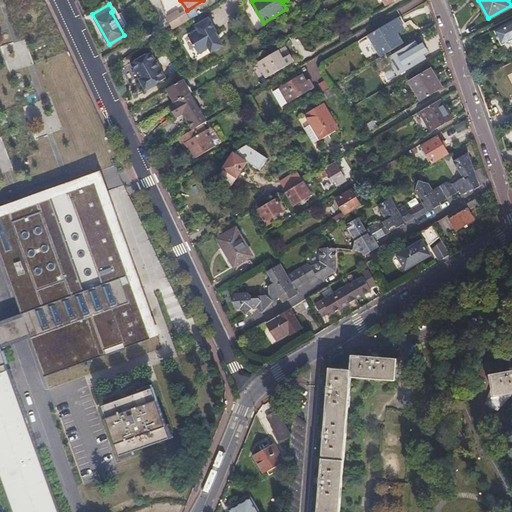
[(187,10),(169,21),(172,30),(191,18),(187,10)]
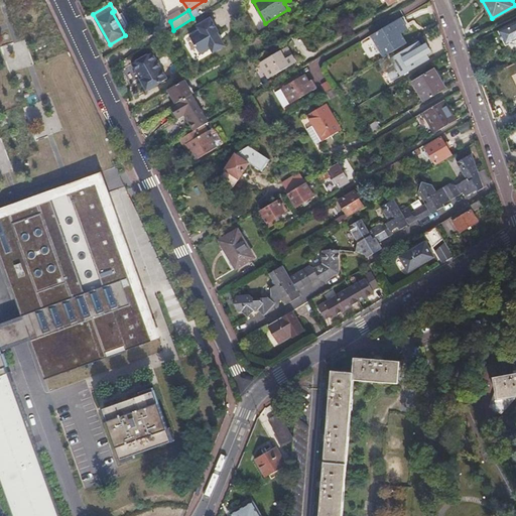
[(384,56),(406,43),(401,32),(411,27),(405,14),(372,34),(384,56)]
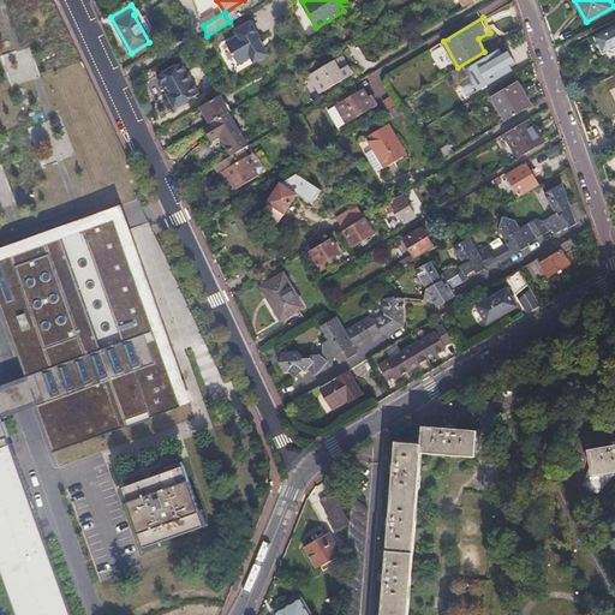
[(239,34),(227,41),(239,63),(252,55),(255,61),(269,52),(264,43),(263,45),(260,37),(262,36),(252,19),(237,28),(239,34)]
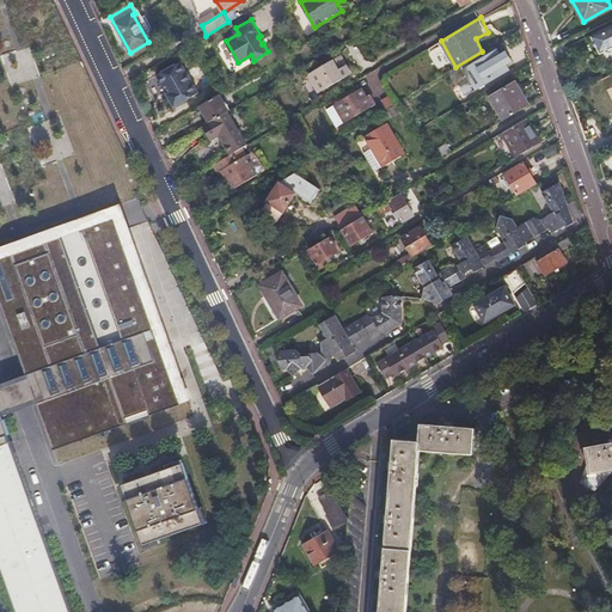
[(611,47),(611,26),(592,37),(600,54),(611,47)]
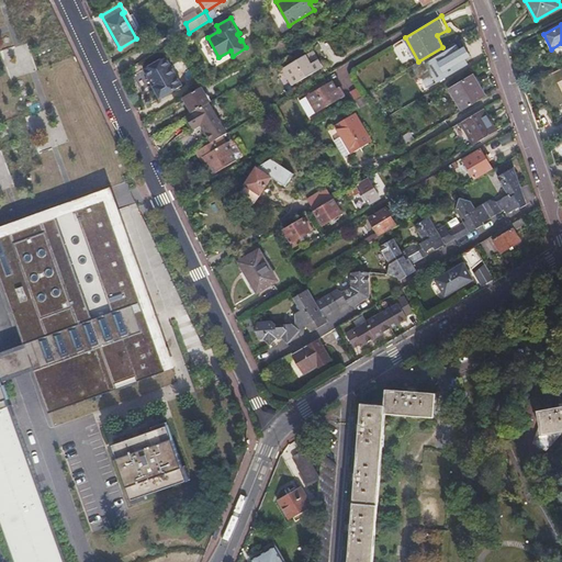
[(435,58),(446,77),(467,65),(456,46),(435,58)]
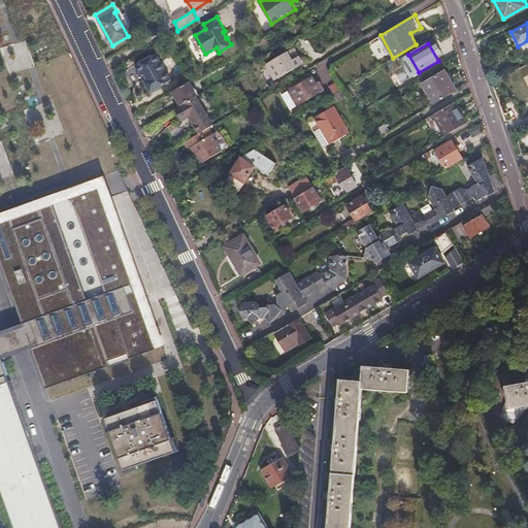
[(266,63),(275,78),(302,63),(293,47),(266,63)]
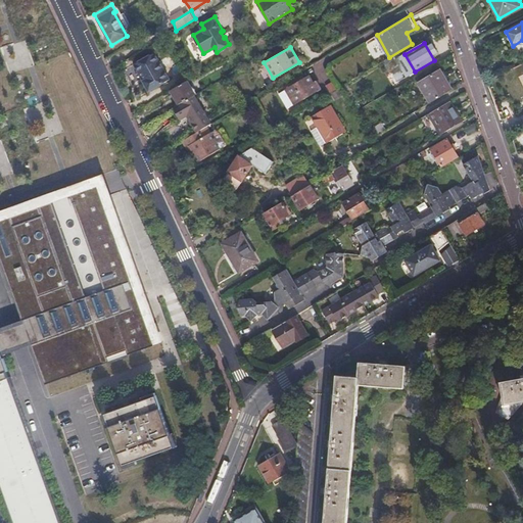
[(155,50),(135,62),(150,90),(171,78),(155,50)]
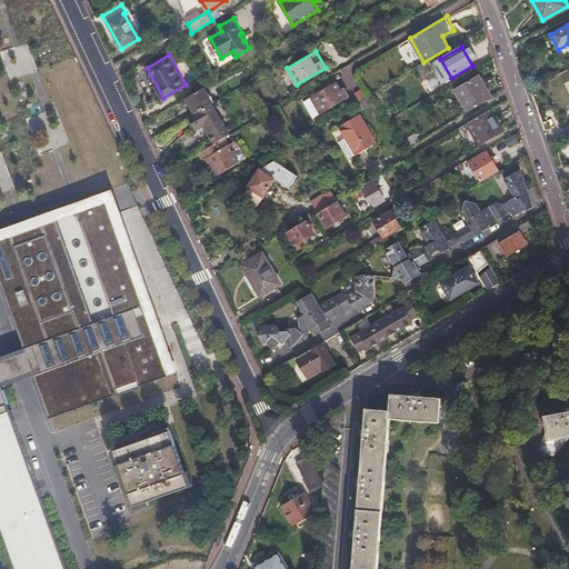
[(468,111),(491,98),(478,76),(456,89),(468,111)]
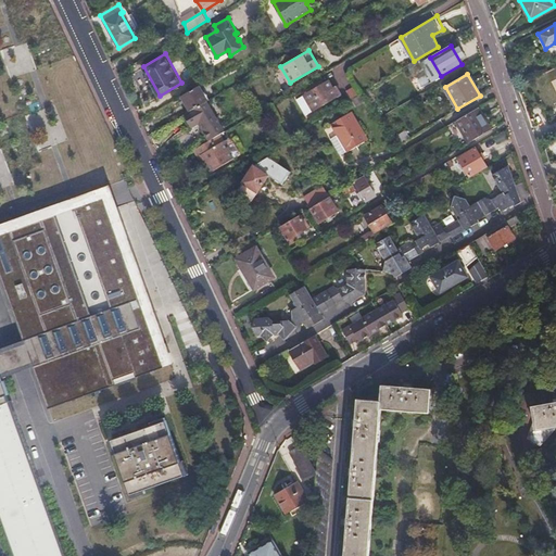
[(313,102),(316,108),(337,97),(332,87),(327,90),(324,83),(303,93),(308,102),(311,101),(313,102)]
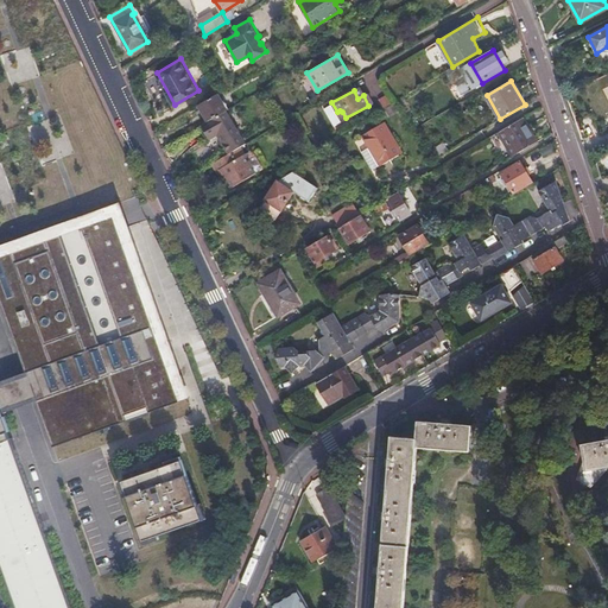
[(226,109),(216,94),(197,105),(207,121),(226,111),(226,109)]
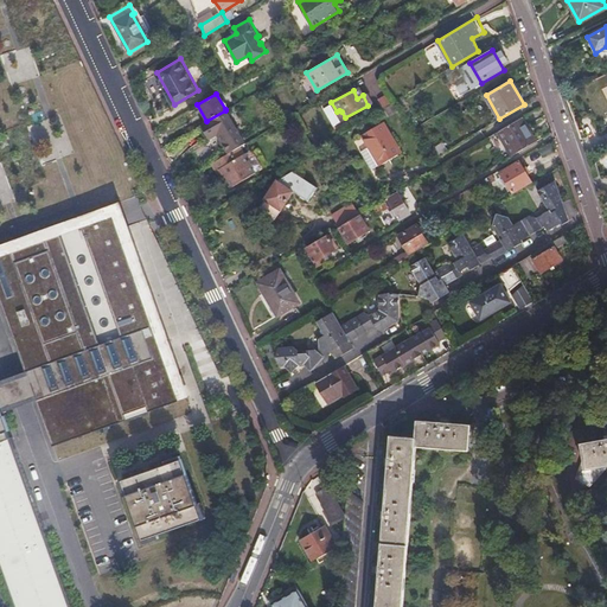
[(225,110),(206,121),(205,121),(213,135),(217,134),(229,152),(242,145),(247,141),(225,110)]
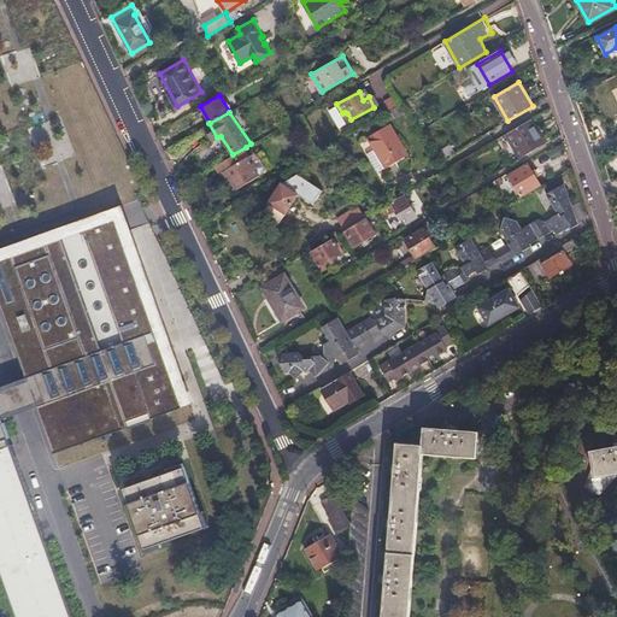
[(546,142),(533,118),(509,133),(523,156),(546,142)]
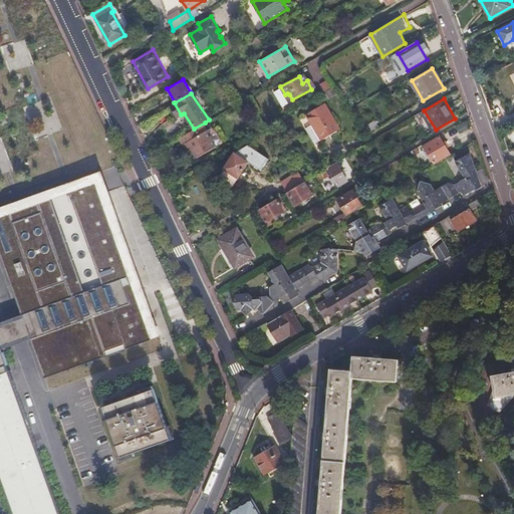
[(340,129),(324,103),(306,114),(312,123),(305,127),(314,143),(321,140),(340,129)]
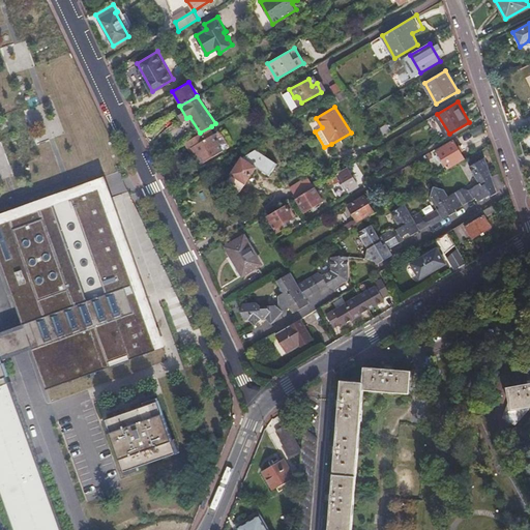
[(389,122),(373,133),(377,139),(393,128),(389,122)]
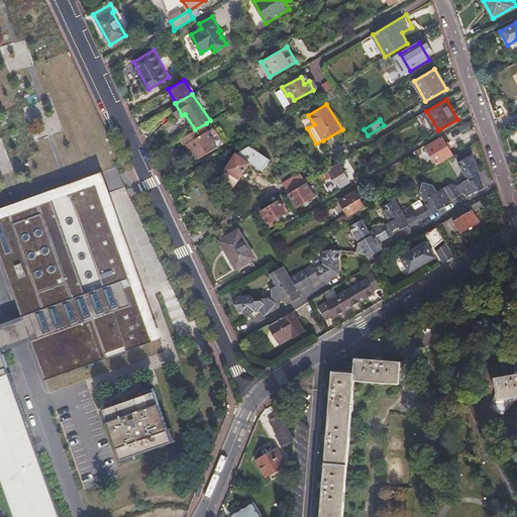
[(220,145),(206,123),(195,129),(183,137),(187,143),(190,141),(194,148),(200,159),(220,145)]
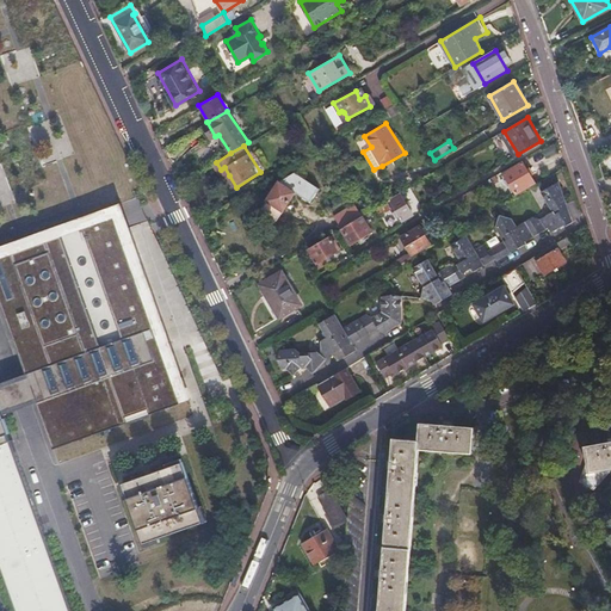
[(505,172),(517,192),(535,181),(524,161),(505,172)]
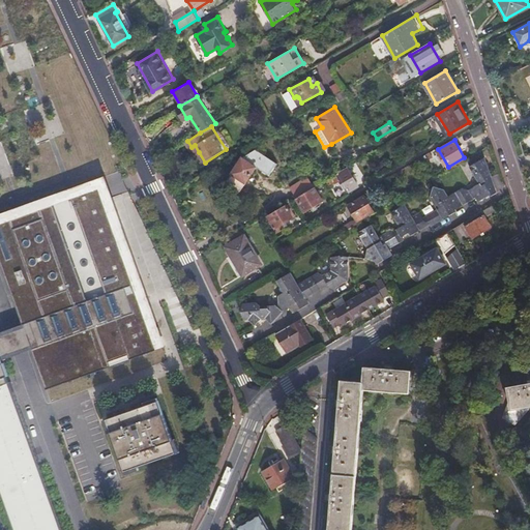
[(225,182),(238,190),(255,167),(268,175),(275,164),(255,149),(241,156),(225,182)]
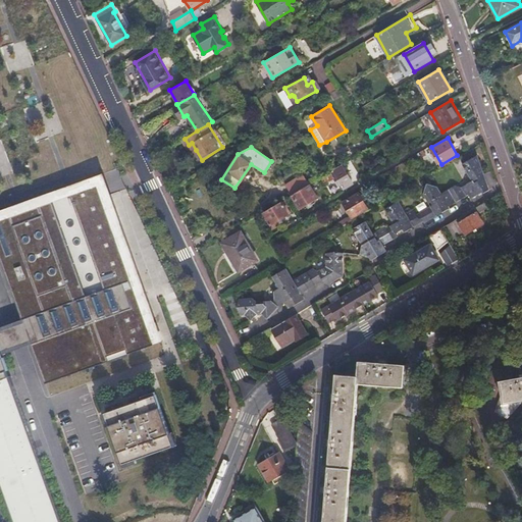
[(422,150),(414,155),(416,160),(425,155),(422,150)]
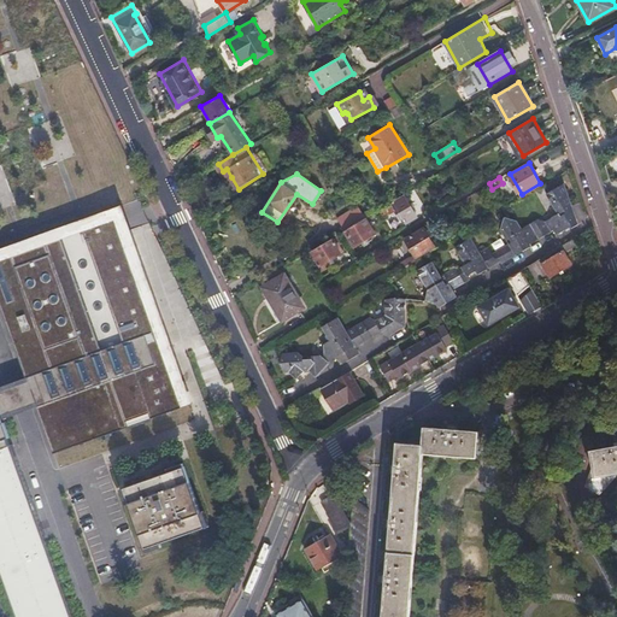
[(439,301),(441,306),(451,300),(448,297),(458,292),(456,288),(472,280),(470,275),(482,268),(485,271),(501,262),(504,264),(535,245),(534,242),(557,230),(559,234),(573,225),(574,227),(580,223),(565,183),(547,193),(559,212),(546,219),(539,218),(523,228),(518,219),(506,217),(501,228),(510,242),(495,252),(491,246),(482,251),(472,236),(458,246),(468,262),(458,268),(457,265),(442,274),(435,260),(418,269),(430,288),(428,299),(439,301)]
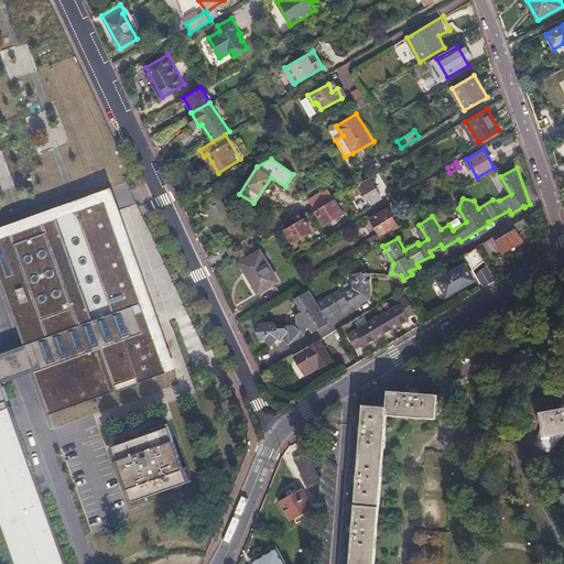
[(351,187),(345,192),(349,197),(355,194),(356,195),(360,193),(365,199),(367,198),(370,204),(380,198),(369,181),(353,190),(351,187)]
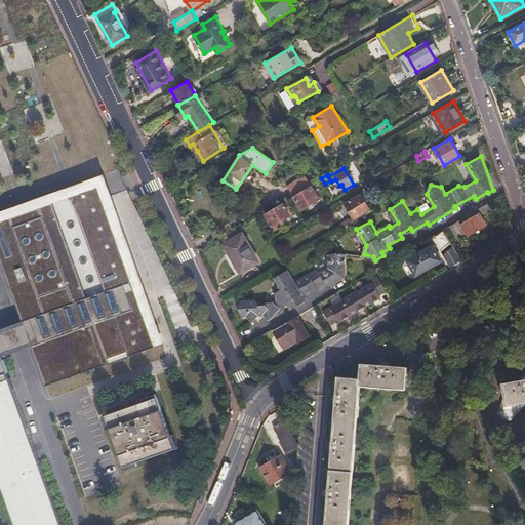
[(292,195),(310,185),(306,178),(289,189),(292,195)]
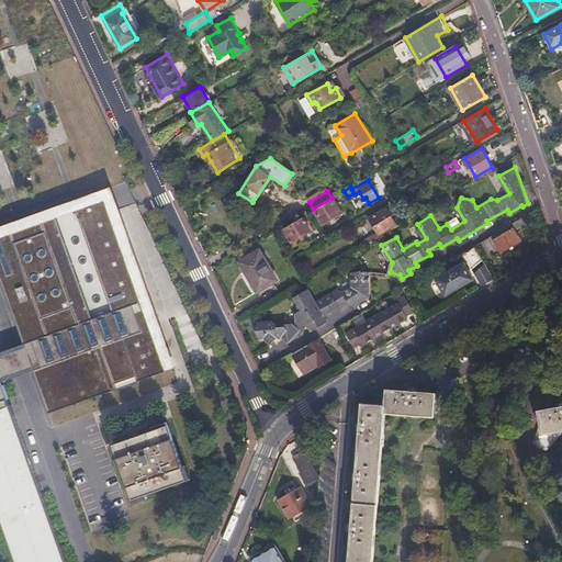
[(110,194),(0,233),(0,276),(23,341),(33,368),(46,405),(170,361),(110,194)]
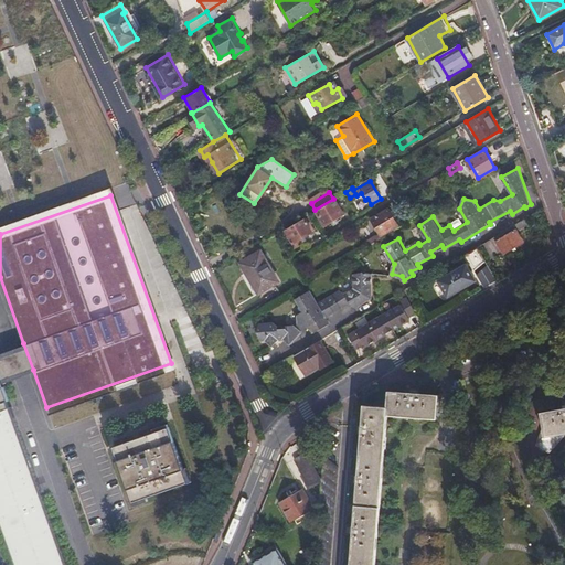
[(342,214),(333,199),(315,210),(324,225),(342,214)]
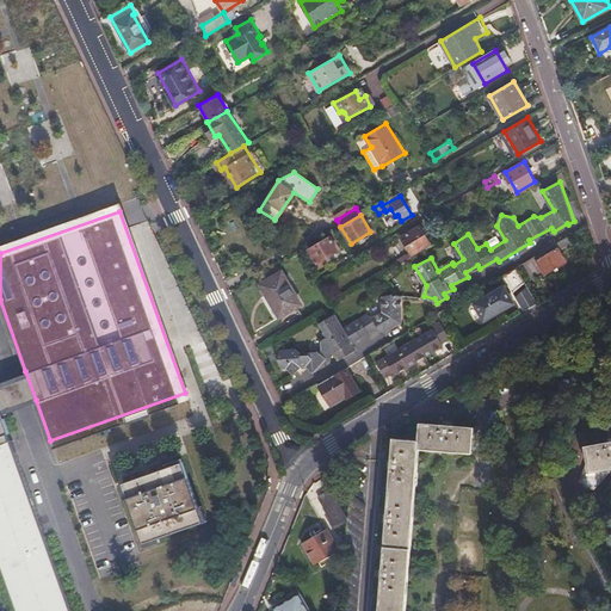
[(401,238),(411,254),(429,244),(419,227),(401,238)]
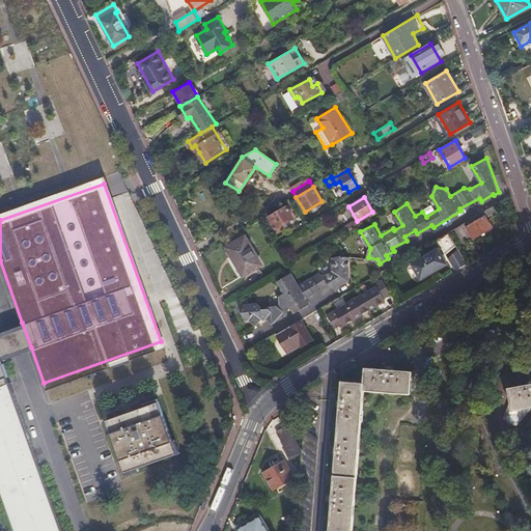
[(270,215),(278,227),(294,218),(286,205),(270,215)]
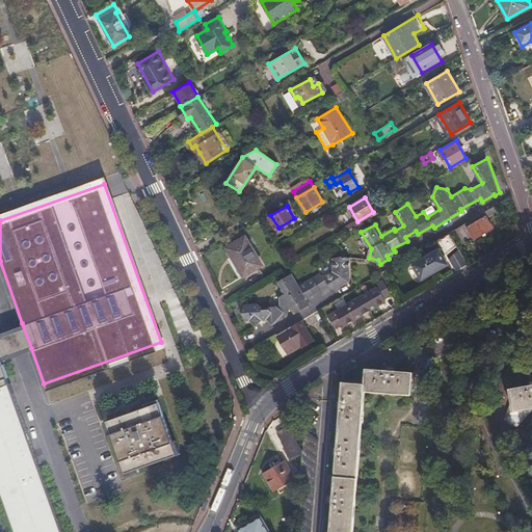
[(495,206),(486,211),(488,216),(498,211),(495,206)]
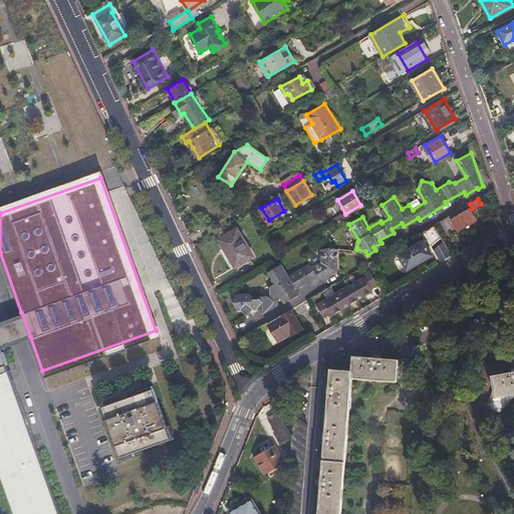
[(472,209),(470,204),(450,216),(457,228),(459,230),(478,220),(472,209)]
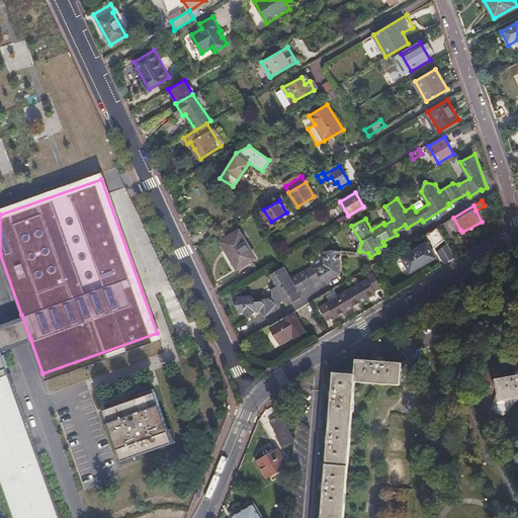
[(453,218),(443,223),(450,235),(460,230),(453,218)]
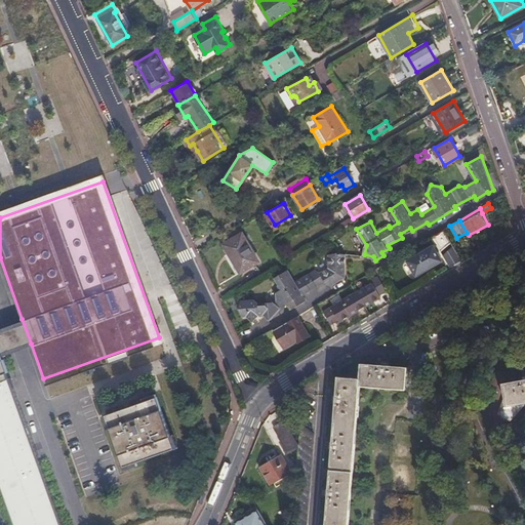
[(224,244),(240,272),(257,260),(241,233),(224,244)]
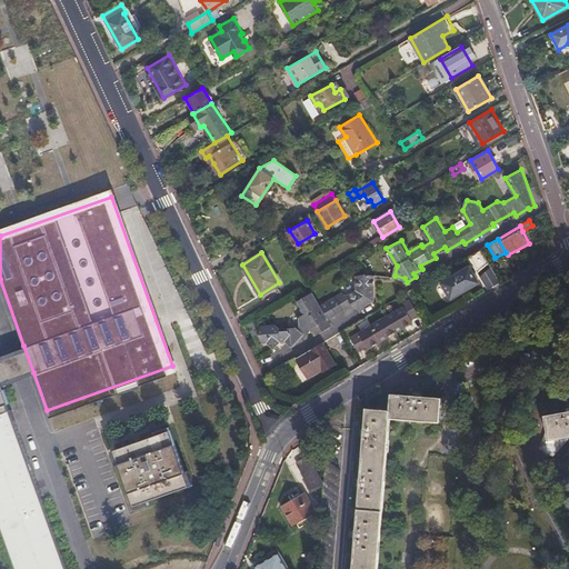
[(451,300),(479,282),(469,266),(440,282),(451,300)]
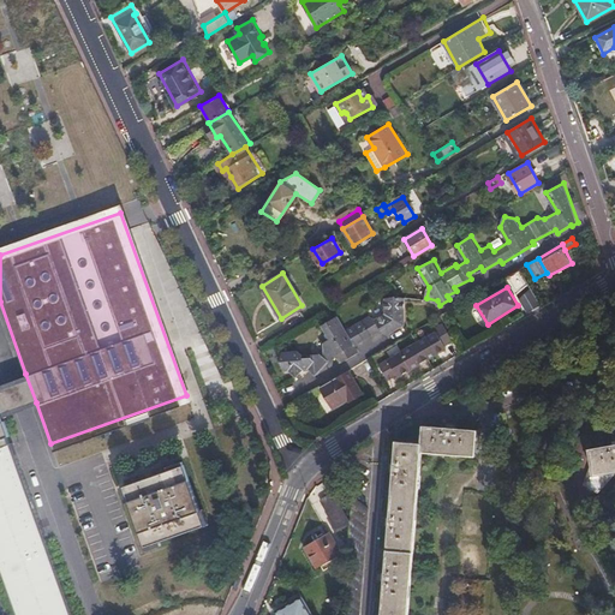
[(527,314),(541,305),(530,288),(519,299),(527,314)]
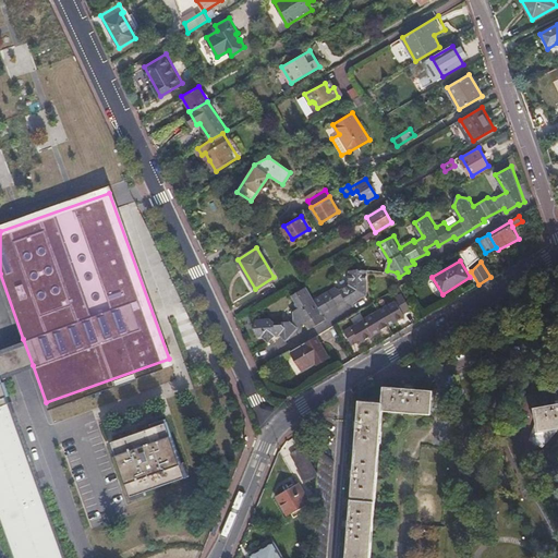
[(264,335),(270,342),(278,335),(281,335),(289,340),(301,325),(304,324),(312,329),(318,325),(317,323),(325,318),(323,314),(351,298),(354,304),(367,296),(367,270),(361,264),(352,268),(352,282),(342,288),(338,286),(315,298),(308,286),(294,294),(301,306),(296,308),(293,319),(291,322),(289,319),(277,322),(274,316),(261,318),(256,327),(261,336),(264,335)]
